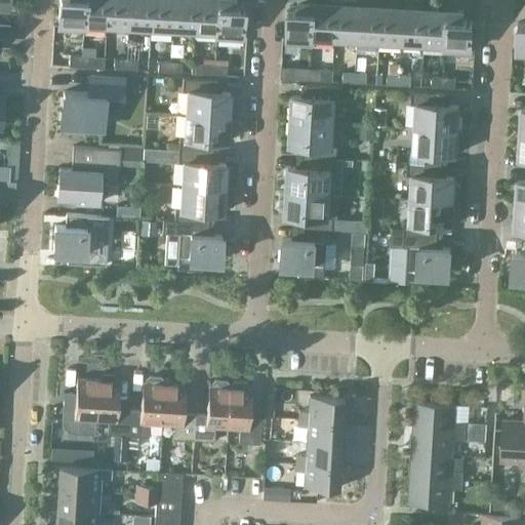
[(0,0),(0,8),(8,9),(8,0),(0,0)]
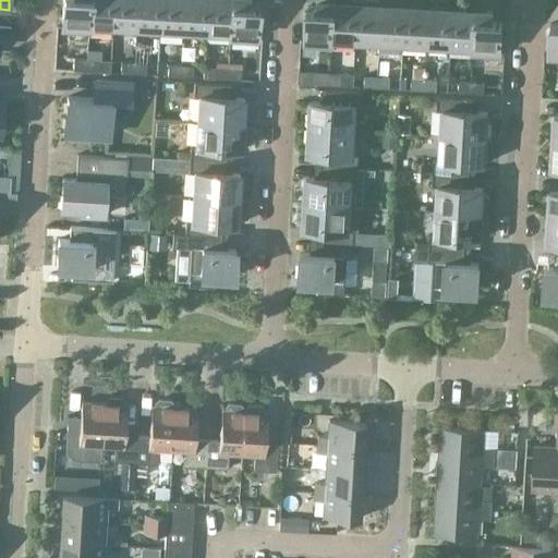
[(88,29),(88,25),(89,0),(62,0),(61,27),(88,29)]
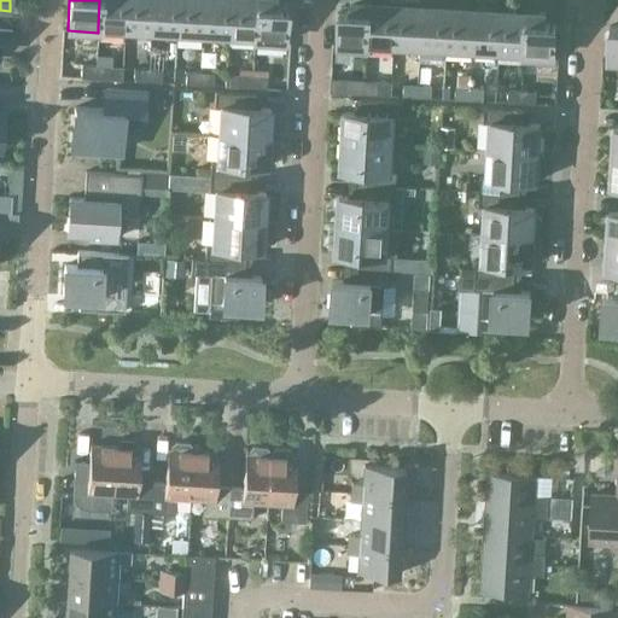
[(99,0),(98,28),(124,29),(126,0),(99,0)]
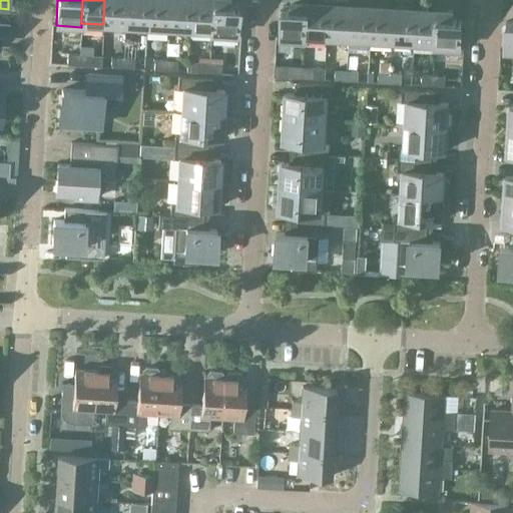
[(104,0),(103,24),(124,26),(125,0),(104,0)]
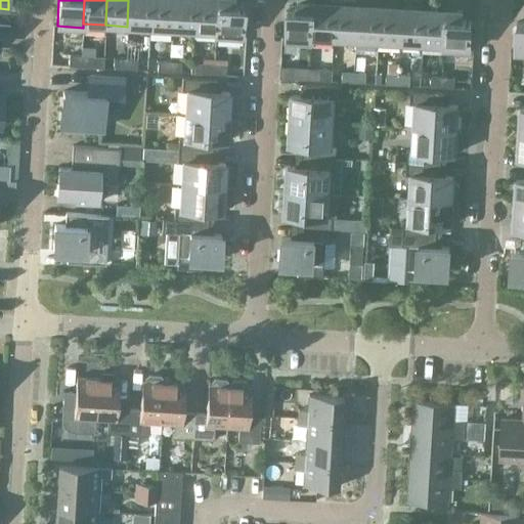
[(128,0),(127,27),(149,28),(150,0),(128,0)]
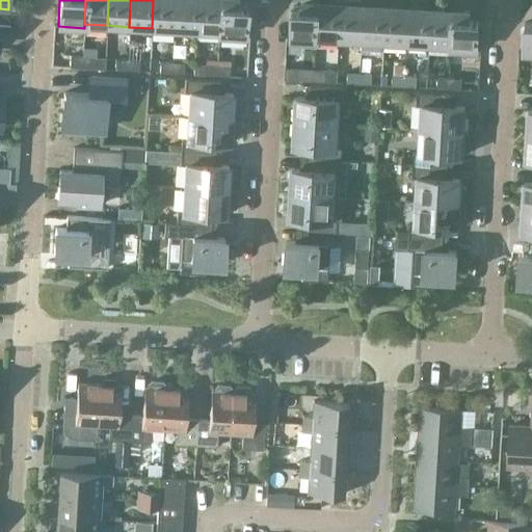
[(153,0),(152,28),(174,29),(176,0),(153,0)]
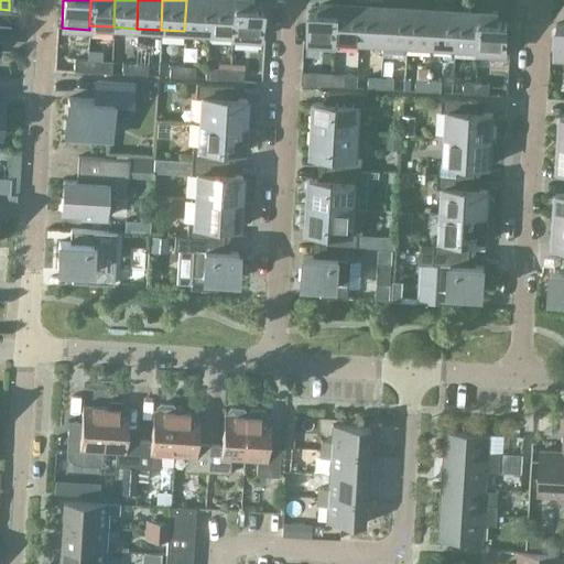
[(186,0),(184,31),(208,32),(209,0),(186,0)]
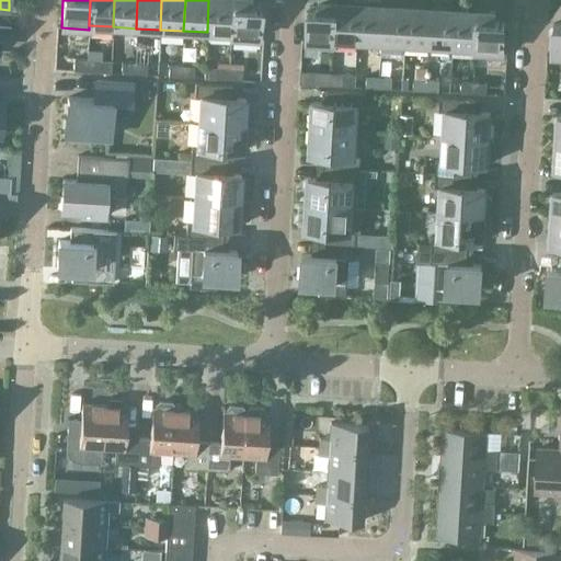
[(208,0),(207,32),(229,33),(231,33),(232,0),(208,0)]
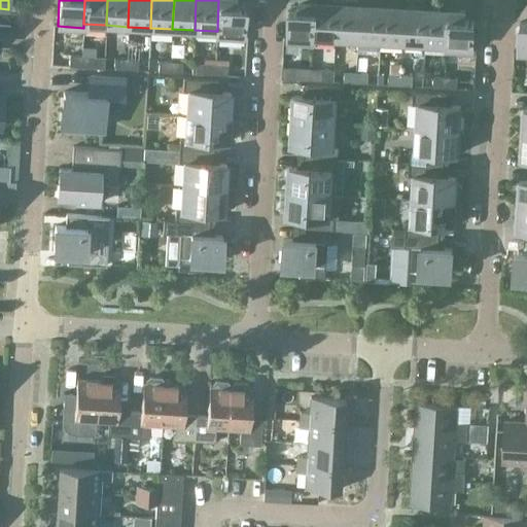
[(218,0),(217,31),(215,31),(215,35),(242,36),(243,6),(234,5),(234,0),(218,0)]
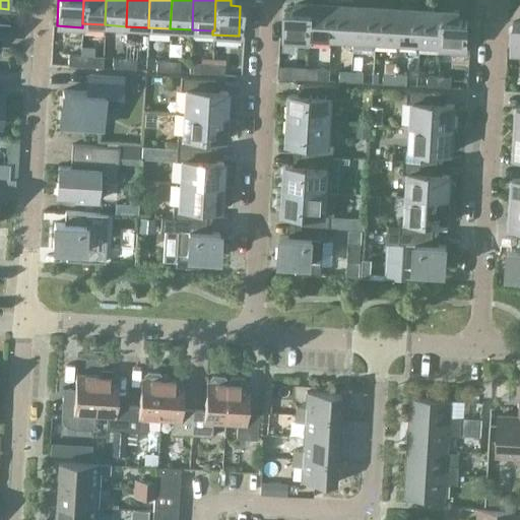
[(285,8),(283,50),(294,50),(294,45),(309,46),(310,41),(310,37),(312,1),(311,0),(295,0),(295,9),(285,8)]
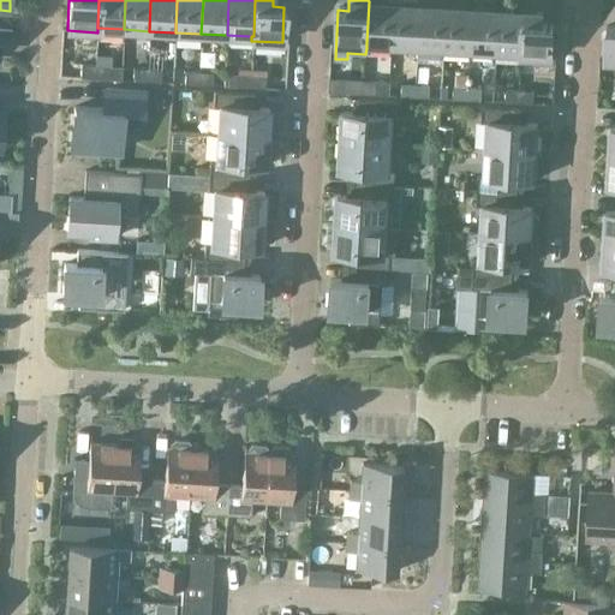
[(366,43),(392,45),(394,4),(387,4),(387,3),(369,1),(366,43)]
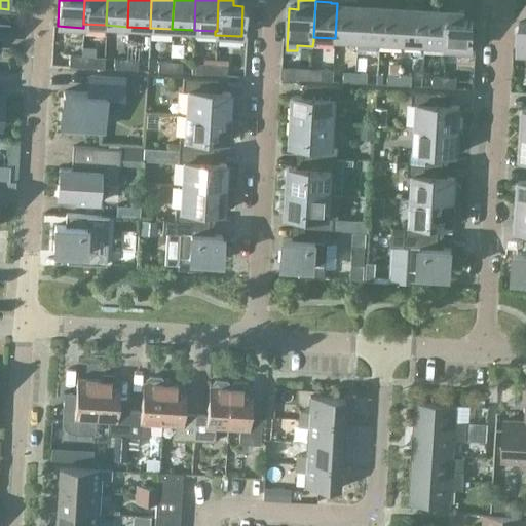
[(335,38),(358,39),(360,3),(343,2),(343,3),(337,3),(335,38)]
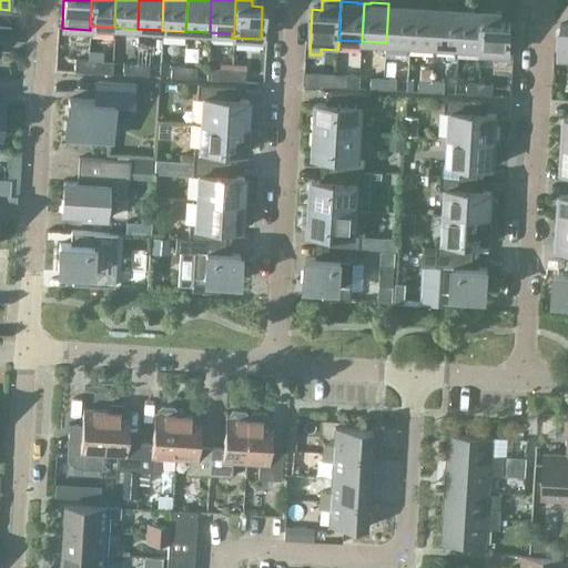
[(386,42),(409,44),(412,7),(405,6),(405,4),(388,3),(386,42)]
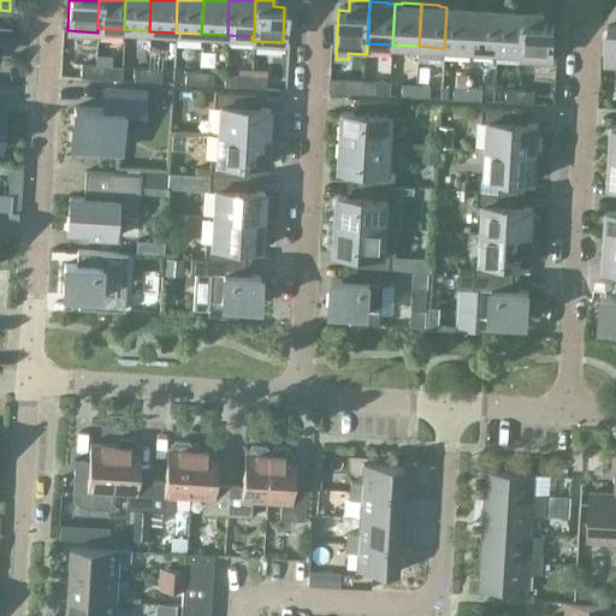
[(444,48),(471,49),(473,7),(454,6),(454,7),(446,7),(444,48)]
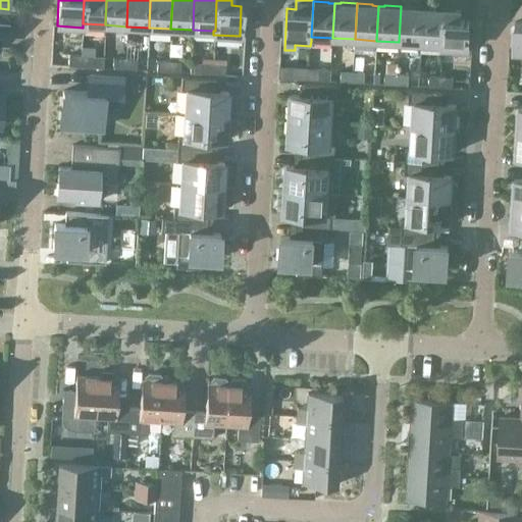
[(399,42),(421,43),(423,8),(416,8),(416,7),(401,6),(399,42)]
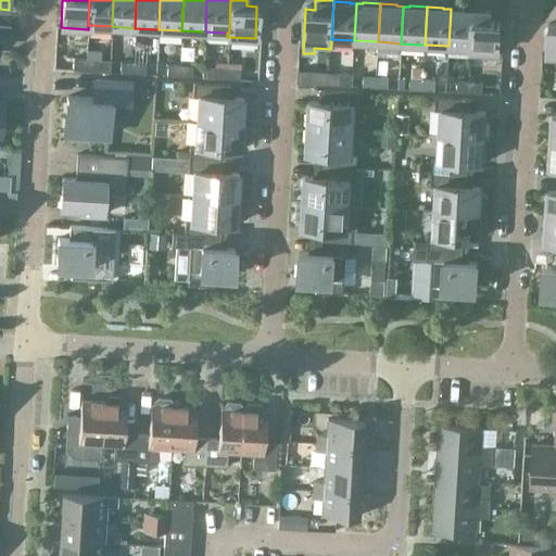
[(449,46),(470,47),(471,47),(474,9),(456,8),(456,9),(451,9),(449,46)]
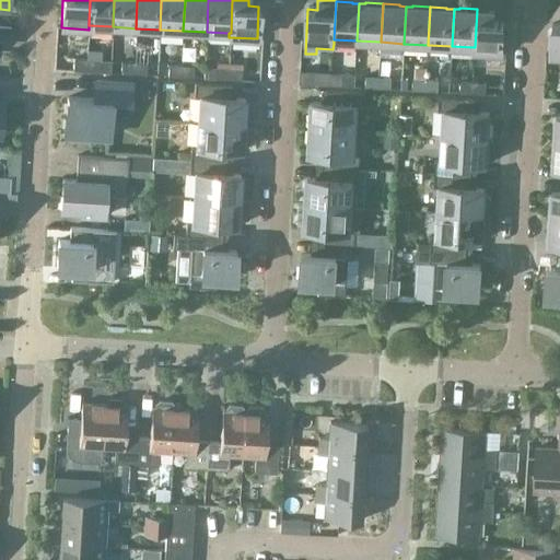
[(475,47),(474,47),(474,51),(501,54),(503,21),(493,20),(493,11),(488,11),(488,10),(477,9),(475,47)]
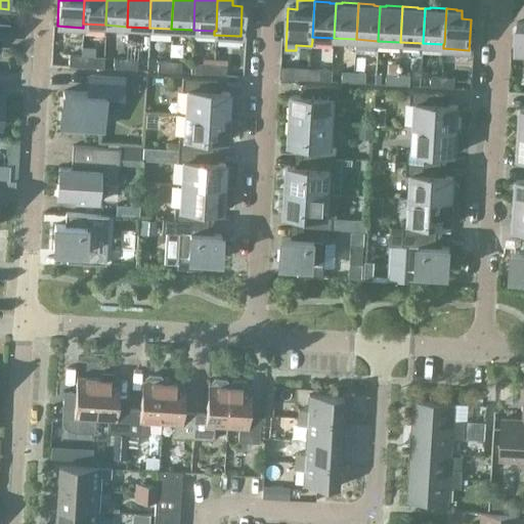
[(523,52),(523,22),(517,22),(515,52),(523,52)]
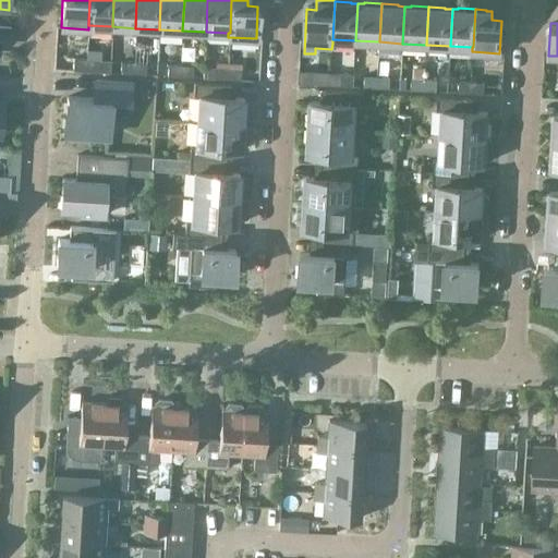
[(72,70),(85,71),(86,59),(73,58),(72,70)]
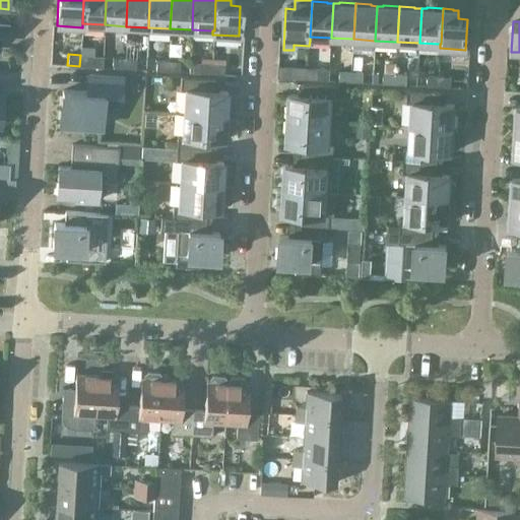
[(80,55),(79,66),(102,67),(103,56),(80,55)]
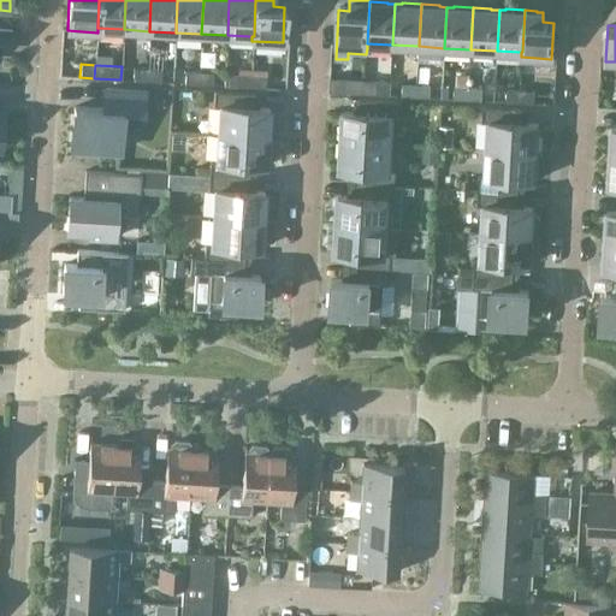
[(132,80),(147,81),(147,69),(134,67),(132,80)]
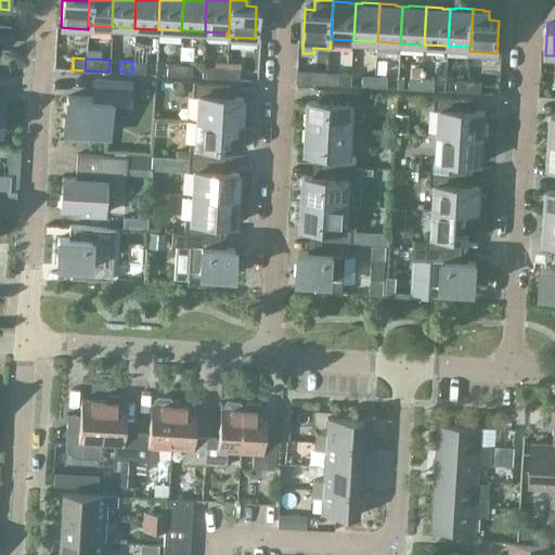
[(132,62),(132,73),(144,74),(144,62),(132,62)]
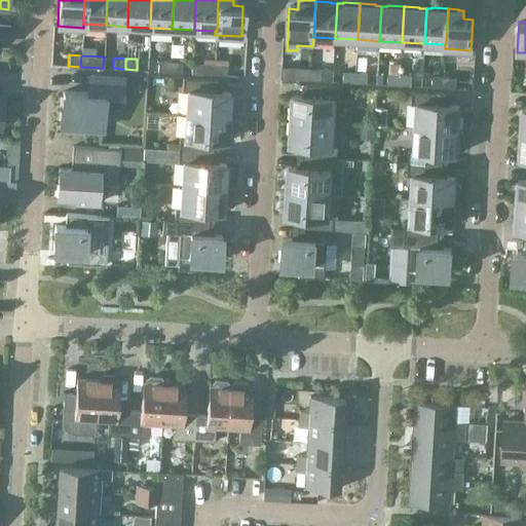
[(157,71),(170,72),(171,61),(158,60),(157,71)]
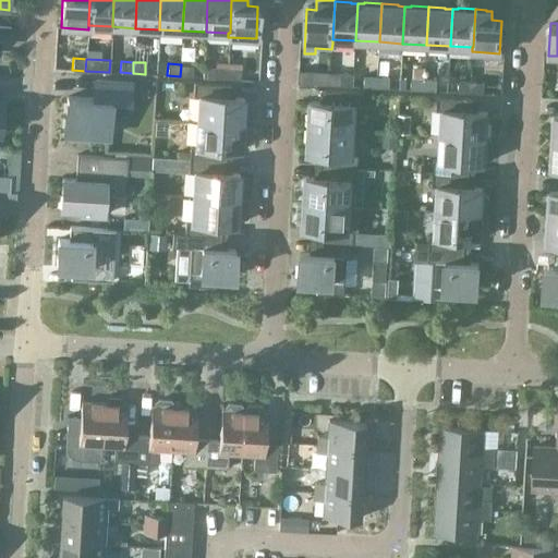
[(181,64),(180,76),(192,76),(193,65),(181,64)]
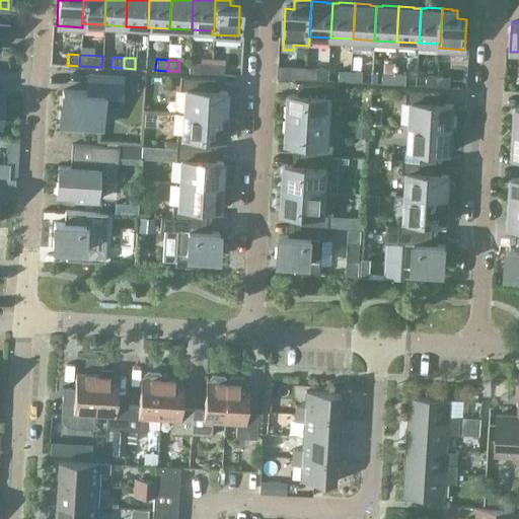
[(394,84),(394,73),(395,62),(383,61),(382,83),(394,84)]
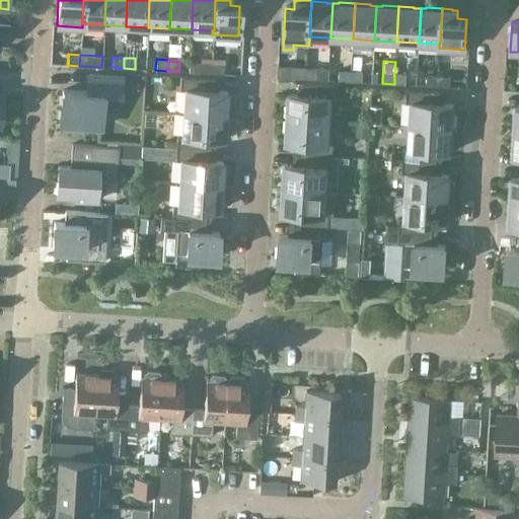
[(190,72),(211,73),(212,62),(190,62),(190,72)]
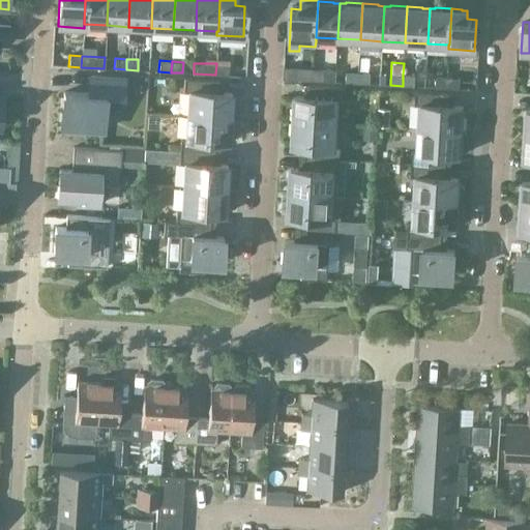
[(216,63),(215,75),(229,76),(229,64),(216,63)]
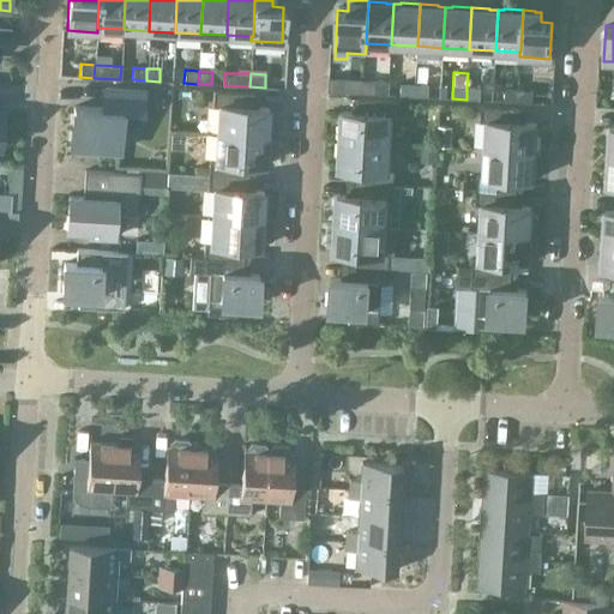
[(348,92),(362,94),(363,80),(349,79),(348,92)]
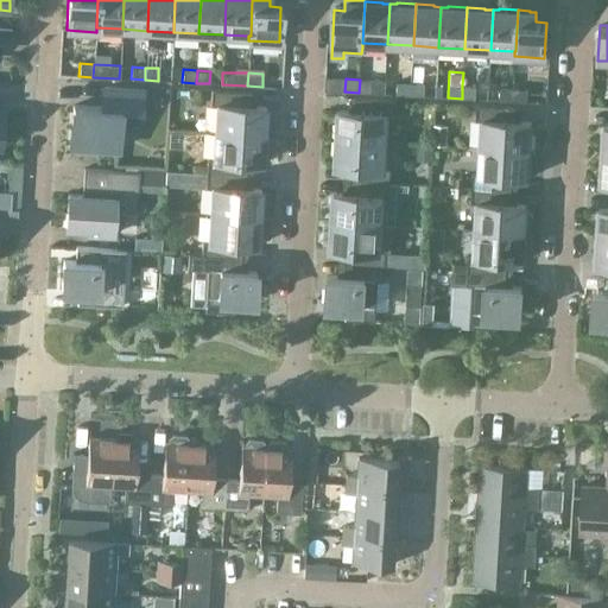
[(360,80),(359,93),(373,93),(374,81),(360,80)]
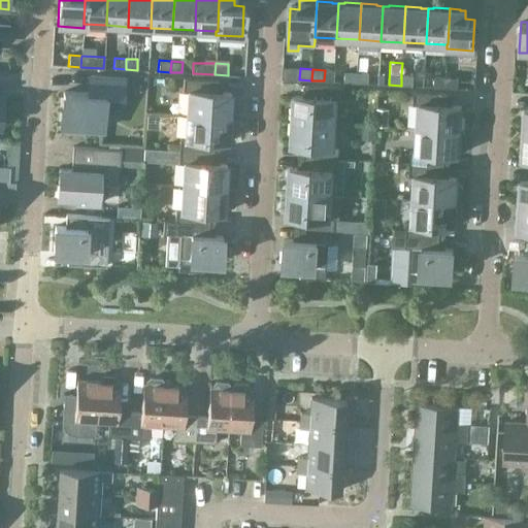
[(344,83),(356,83),(357,72),(345,71),(344,83)]
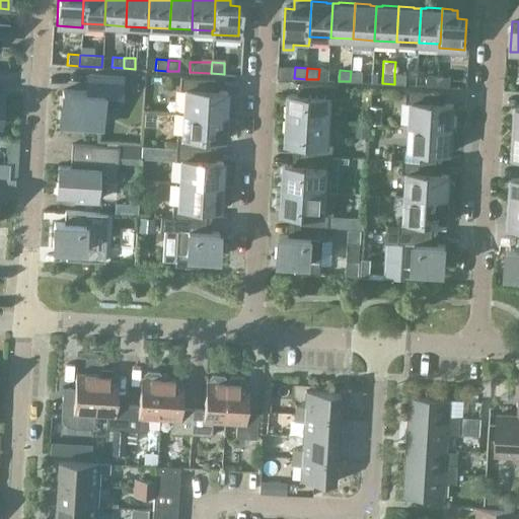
[(351,71),(350,81),(362,82),(363,71),(351,71)]
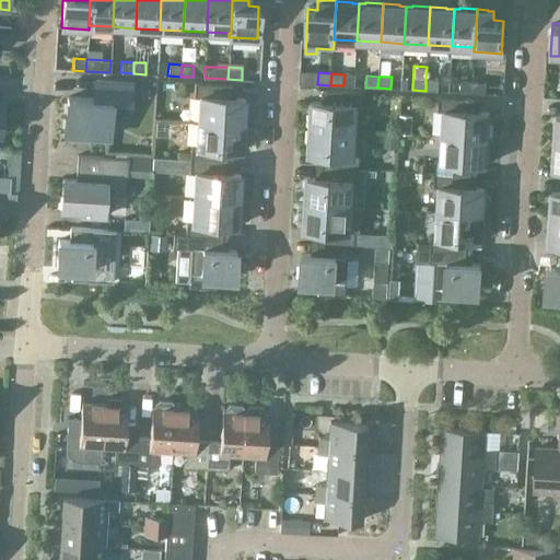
[(97,98),(67,97),(65,135),(108,137),(109,116),(127,113),(128,102),(130,102),(131,81),(98,79),(97,98)]
